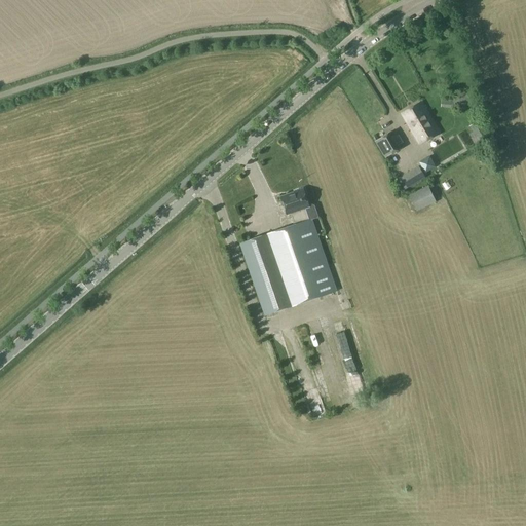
[(472,101),(466,92),(453,101),(458,109),(472,101)]
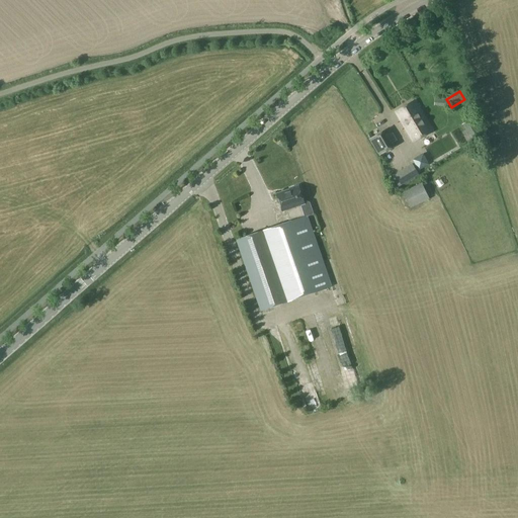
[(415,100),(396,112),(414,142),(433,131),(415,100)]
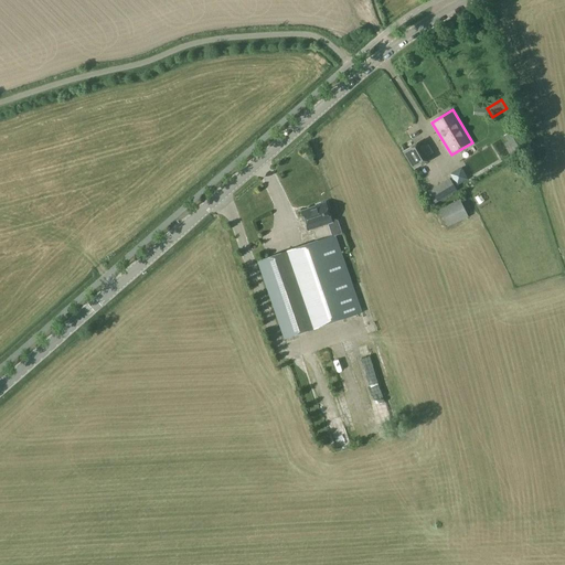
[(516,129),(504,136),(508,141),(520,135),(516,129)]
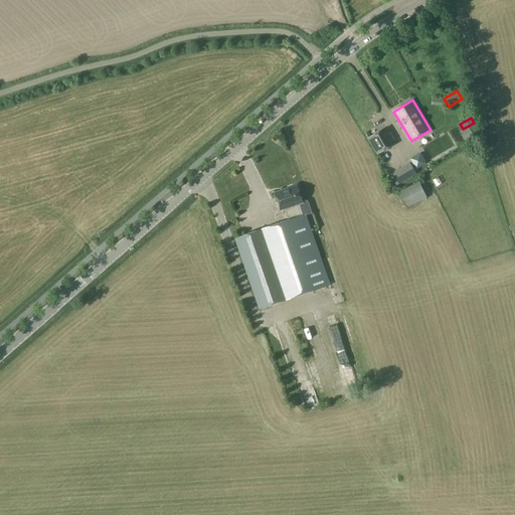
[(396,143),(387,127),(367,139),(377,155),(396,143)]
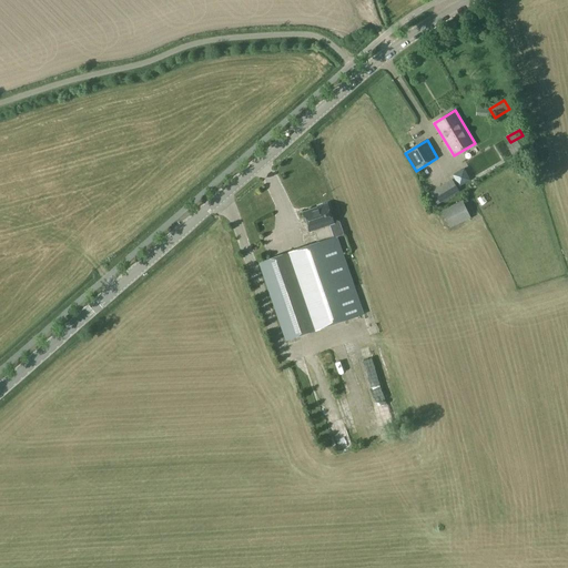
[(472,181),(465,169),(453,174),(458,188),(472,181)]
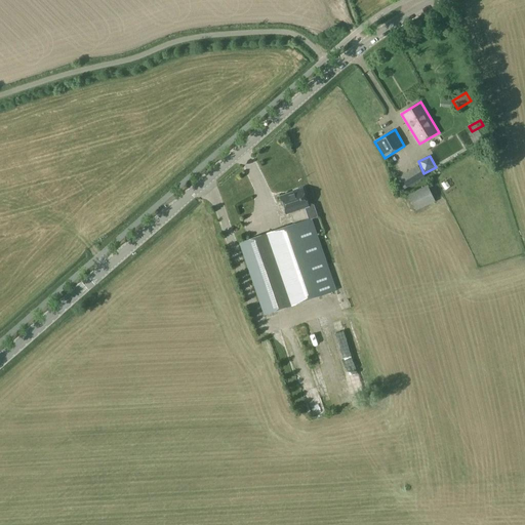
[(417,166),(397,178),(404,190),(426,177),(417,166)]
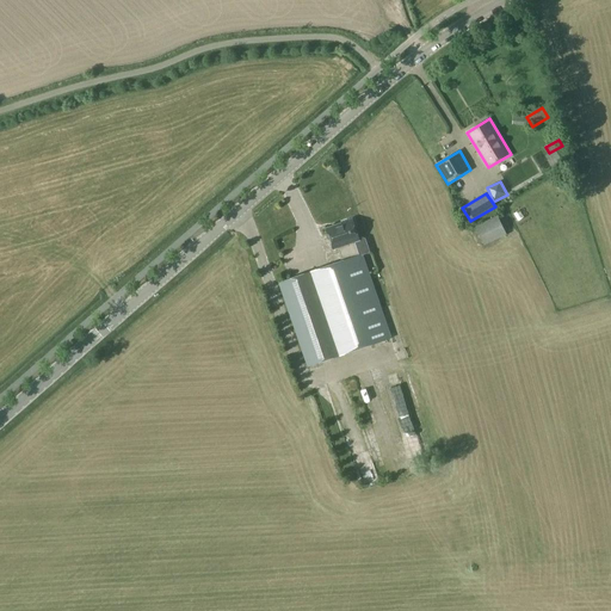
[(475,227),(485,245),(506,234),(498,216),(475,227)]
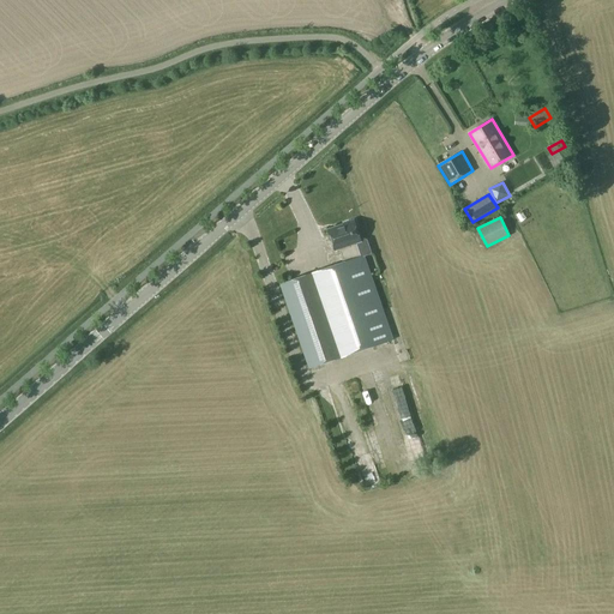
[(343,263),(296,278),(281,284),(309,368),(325,363),(393,339),(365,257),(371,254),(372,252),(367,240),(365,240),(361,241),(354,221),(344,223),(344,226),(329,230),(336,251),(339,250),(343,263)]
